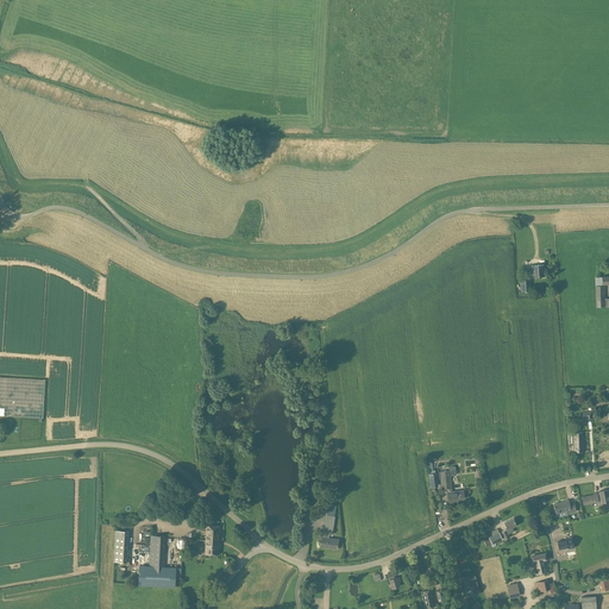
[(532,265),(533,277),(545,276),(544,265),(532,265)]
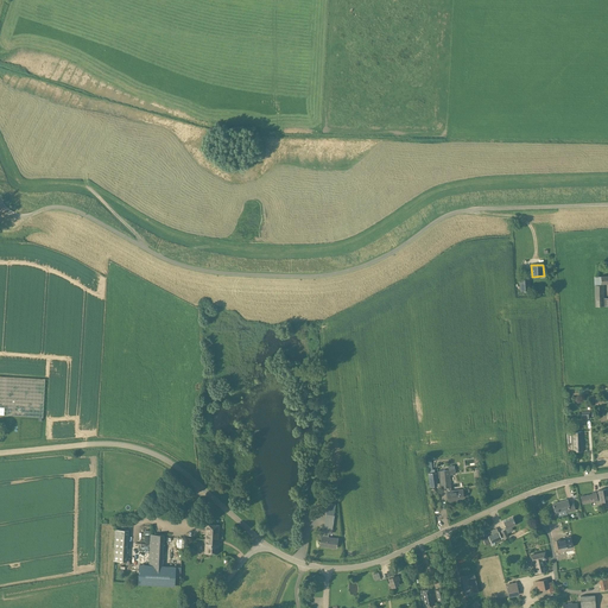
[(607,276),(601,277),(595,277),(595,306),(607,305),(607,297),(603,298),(603,284),(607,283),(607,276)]
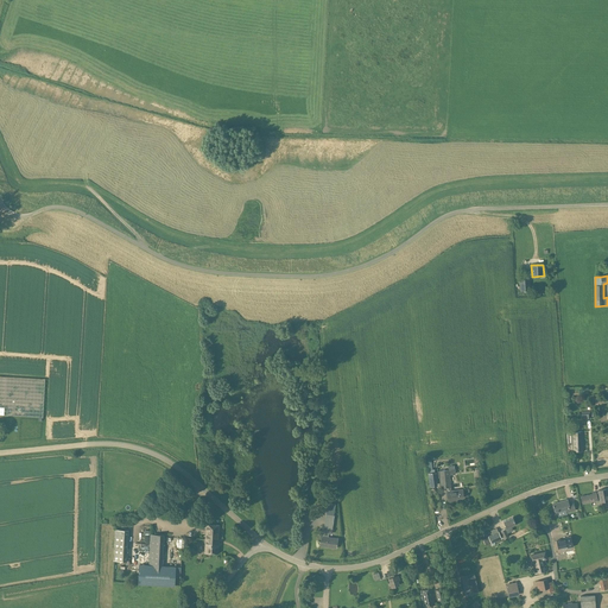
[(529,278),(520,279),(520,290),(530,290),(529,278)]
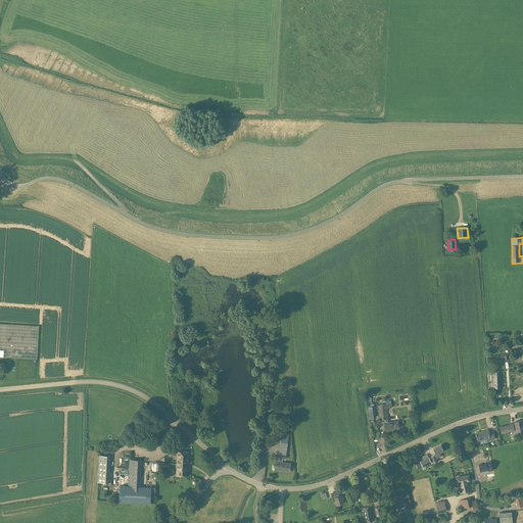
[(22,325),(0,324),(0,357),(3,358),(37,360),(39,326),(22,325)]
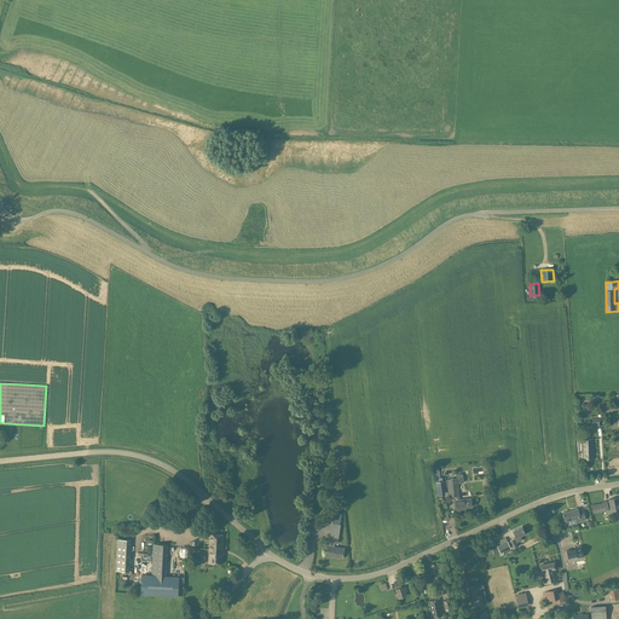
[(594,439),(582,440),(583,460),(595,460),(594,439)]
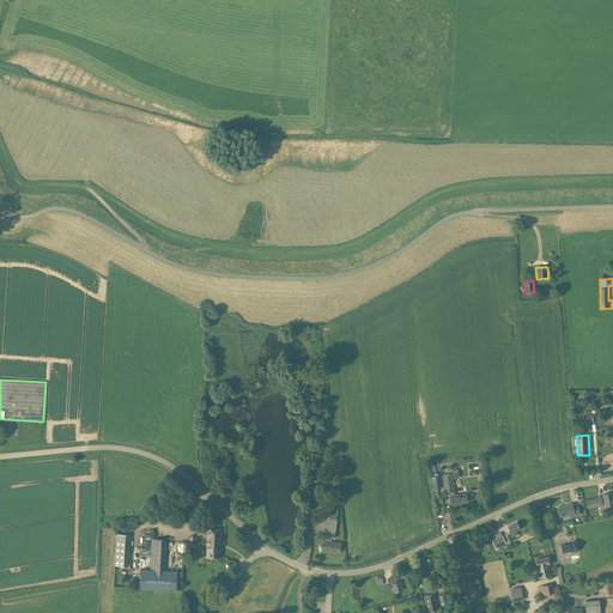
[(450,496),(451,507),(461,505),(461,503),(467,502),(466,493),(455,495),(453,473),(443,474),(444,493),(451,492),(453,496),(450,496)]
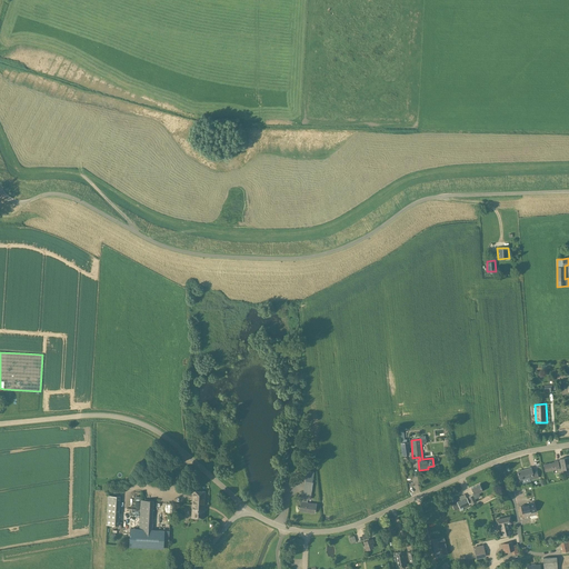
[(543,465),(545,472),(560,469),(559,469),(561,468),(561,470),(568,468),(568,460),(568,461),(568,457),(560,459),(560,461),(558,461),(558,460),(553,461),(553,462),(543,465)]
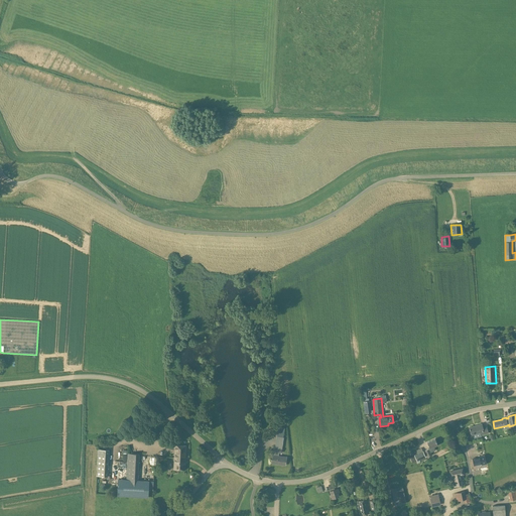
[(469,427),(471,435),(480,432),(481,435),(488,433),(487,426),(483,427),(482,424),(469,427)]
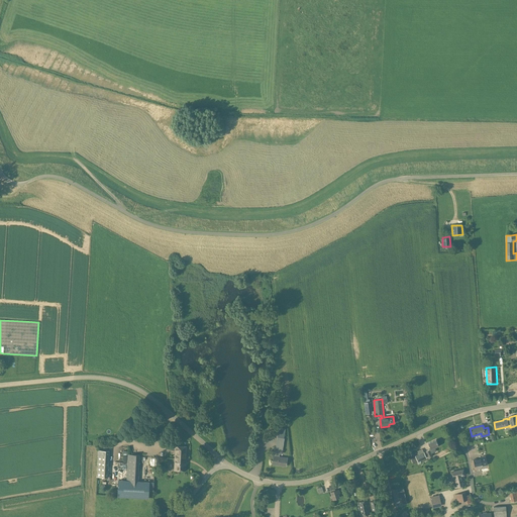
[(436,440),(428,443),(430,449),(426,451),(429,457),(432,456),(431,453),(436,451),(434,447),(438,445),(436,440)]
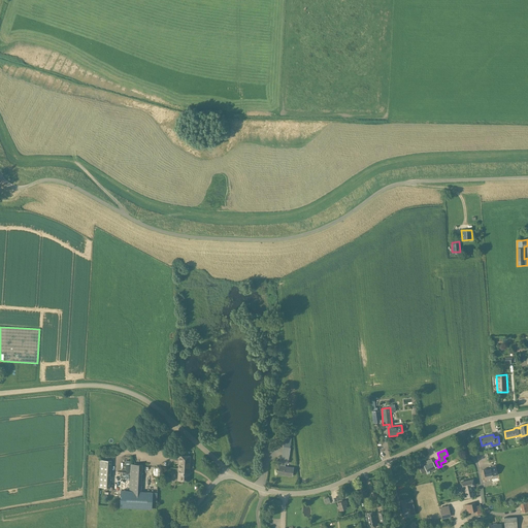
[(177,480),(190,481),(191,456),(179,456),(177,480)]
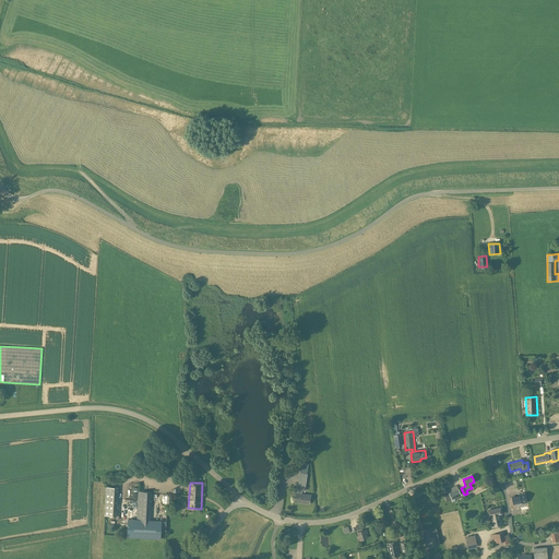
[(295,501),(309,503),(310,496),(301,494),(302,490),(305,490),(305,486),(298,485),(297,490),(298,490),(298,494),(296,494),(295,501)]
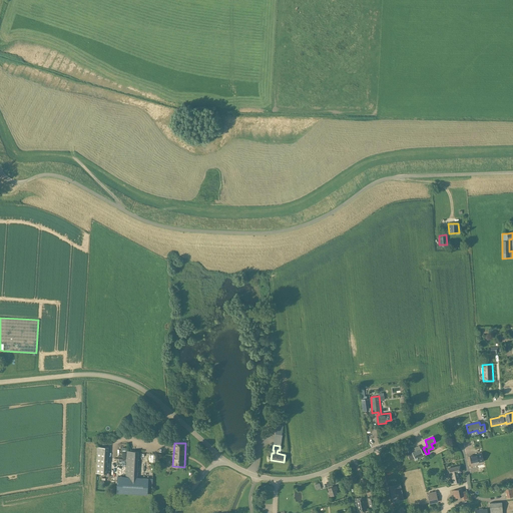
[(97,447),(96,473),(107,473),(108,447),(97,447)]
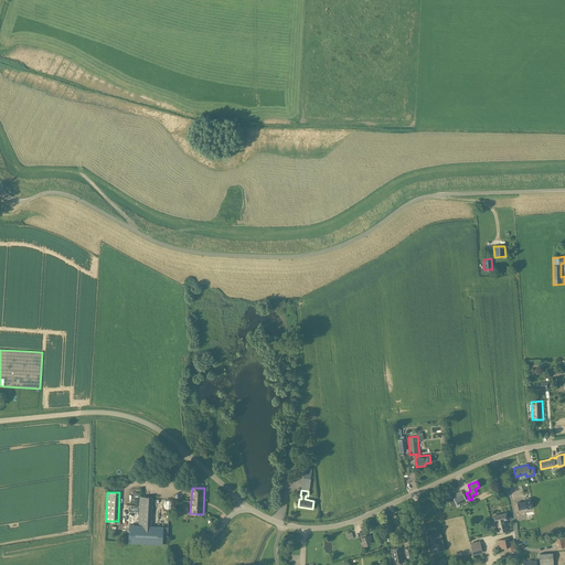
[(455,499),(450,501),(452,507),(457,504),(466,500),(464,494),(454,499),(455,499)]
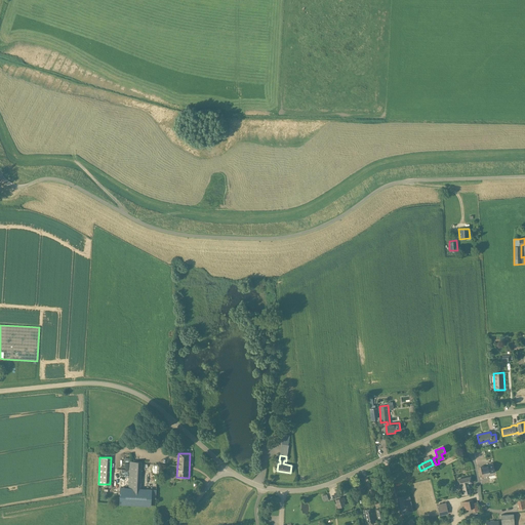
[(120,505),(151,506),(151,497),(156,497),(156,490),(152,490),(152,489),(140,489),(142,462),(130,461),(128,488),(120,488),(120,505)]
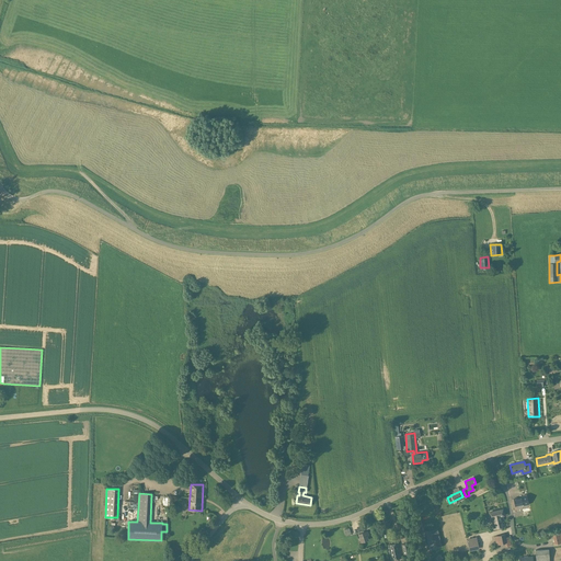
[(528,505),(526,495),(522,495),(523,496),(514,499),(515,506),(524,504),(524,505),(528,505)]
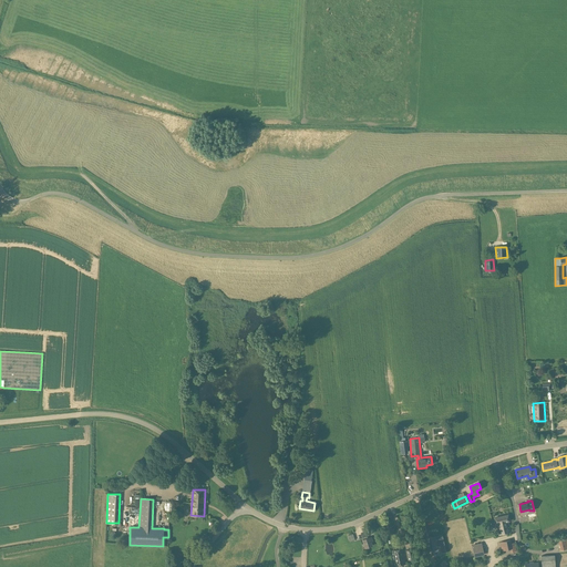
[(511,531),(508,522),(509,521),(508,515),(494,518),(496,524),(501,523),(501,525),(503,524),(503,528),(506,527),(506,532),(511,531)]
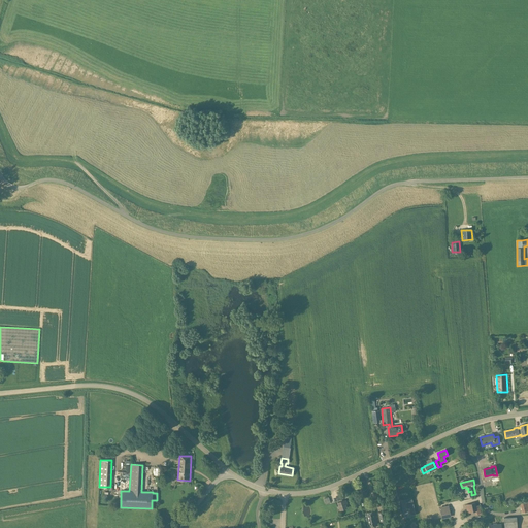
[(466,487),(462,488),(465,498),(475,495),(475,494),(471,495),(471,491),(468,492),(468,488),(466,489),(466,487)]
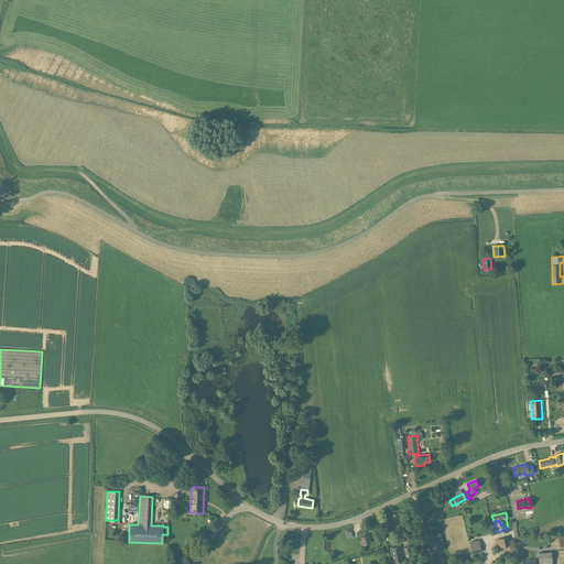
[(404,540),(411,538),(408,524),(401,525),(404,540)]
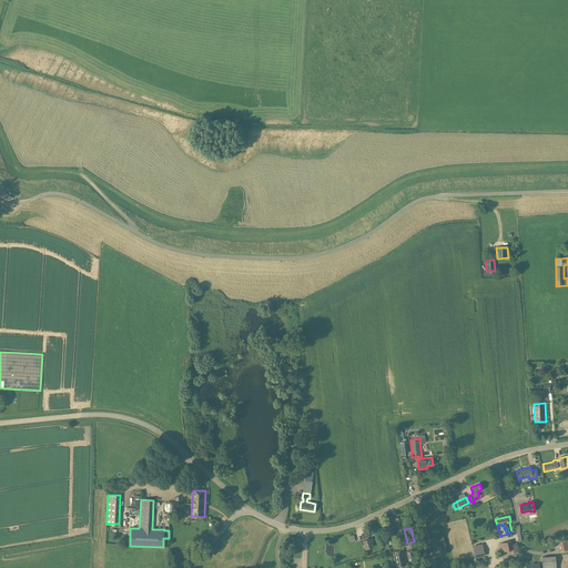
[(445,530),(432,534),(436,553),(449,549),(445,530)]
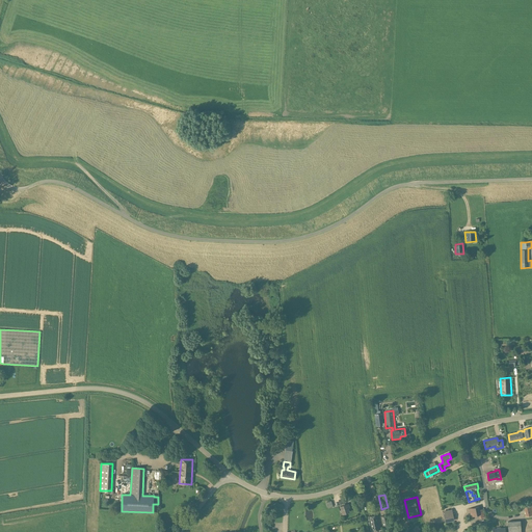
[(348,504),(340,506),(343,514),(349,512),(348,508),(349,508),(348,504)]
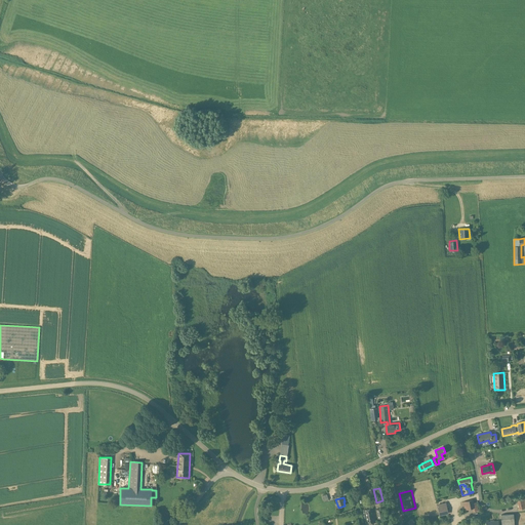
[(524,499),(520,499),(520,497),(516,498),(518,510),(524,509),(524,499)]
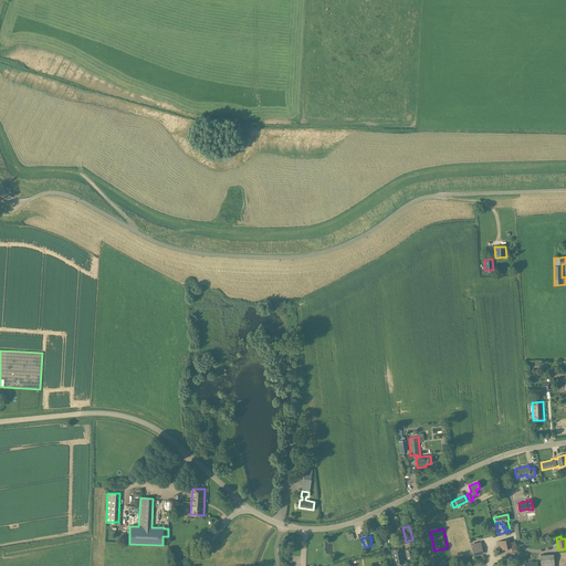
[(499,541),(500,547),(501,549),(510,548),(510,552),(515,551),(514,546),(511,547),(509,538),(499,541)]
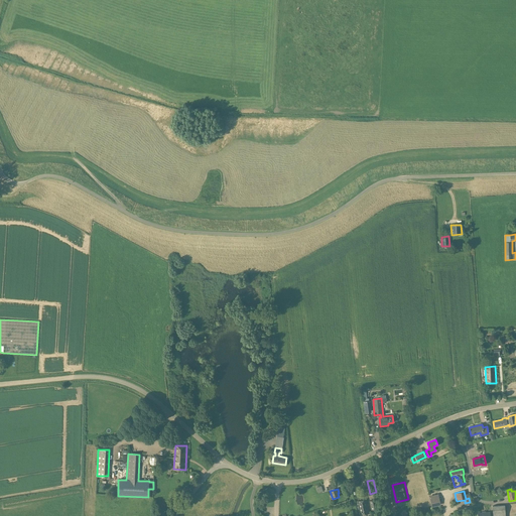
[(441,504),(439,498),(430,500),(432,506),(441,504)]
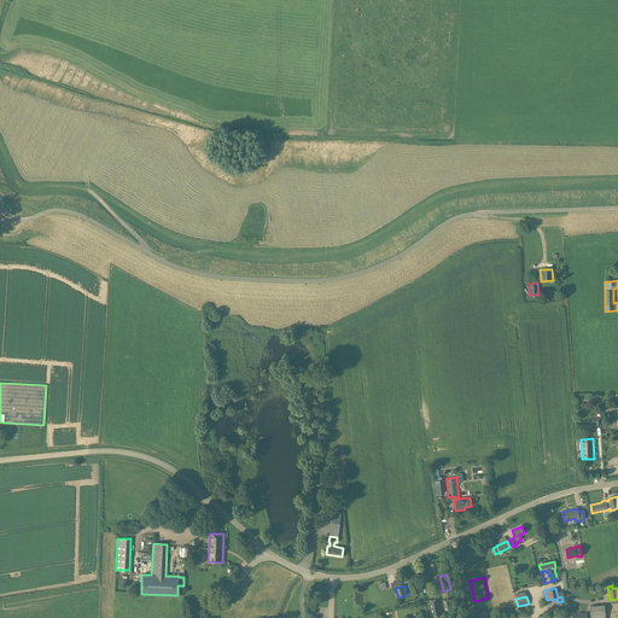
[(427,600),(431,617),(442,616),(438,598),(427,600)]
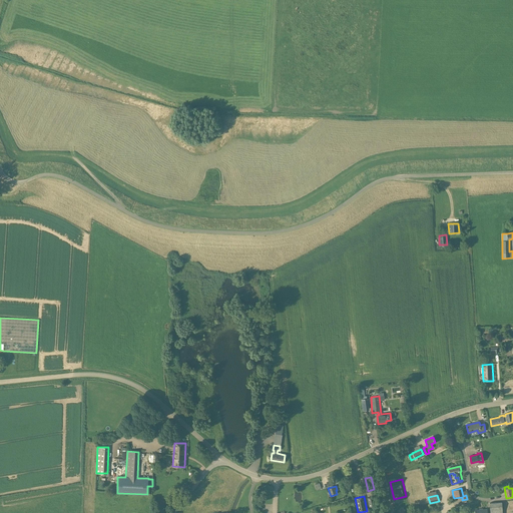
[(502,512),(502,502),(489,503),(489,512),(502,512)]
